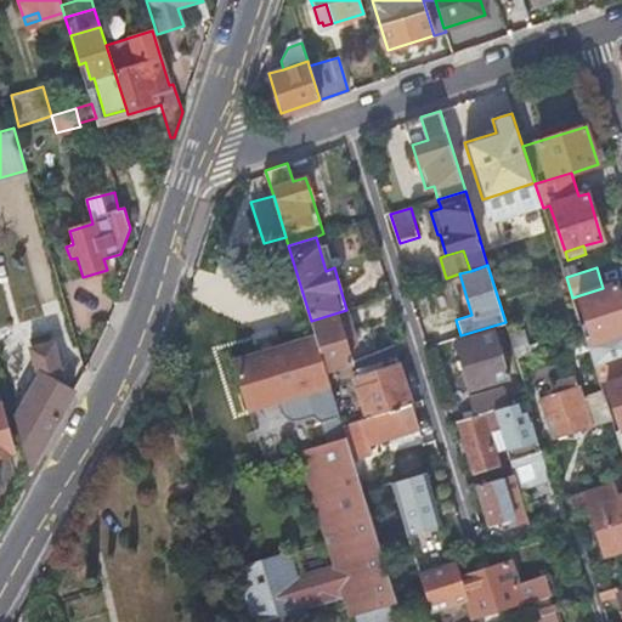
[(621,300),(616,283),(603,288),(580,295),(588,323),(581,324),(594,365),(621,354),(621,300)]
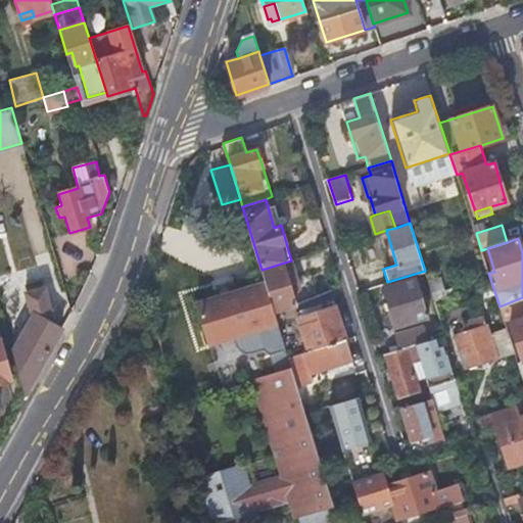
[(291,263),(263,272),(266,282),(275,312),(296,304),(291,290),(298,288),(295,278),(291,263)]
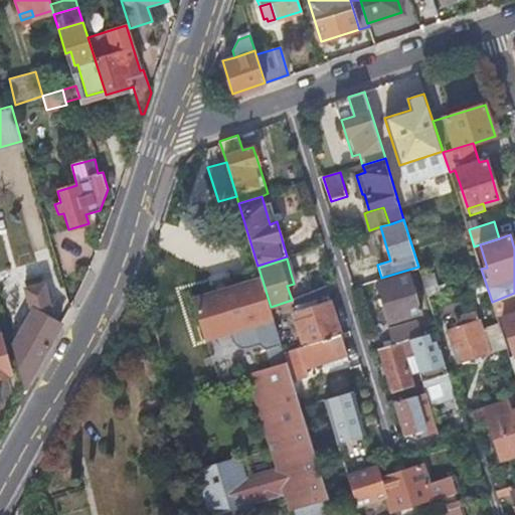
[(363,284),(381,278),(377,265),(359,271),(363,284)]
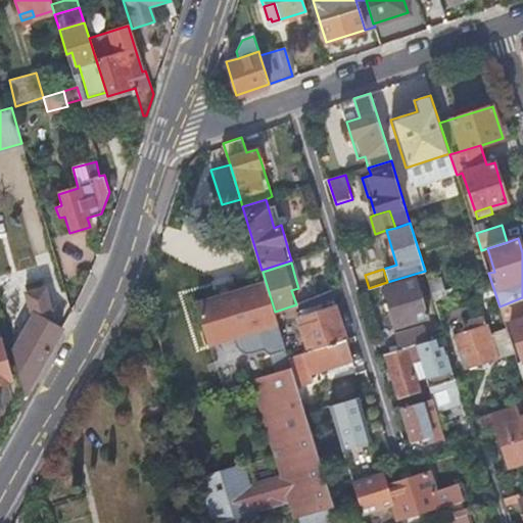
[(426,316),(414,278),(382,287),(394,326),(426,316)]
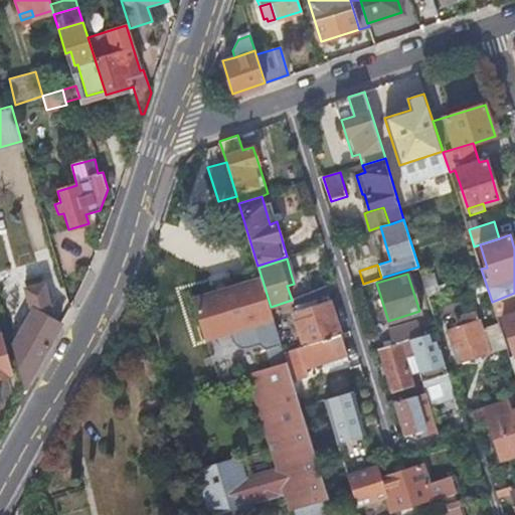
[(421,277),(427,296),(439,293),(433,274),(421,277)]
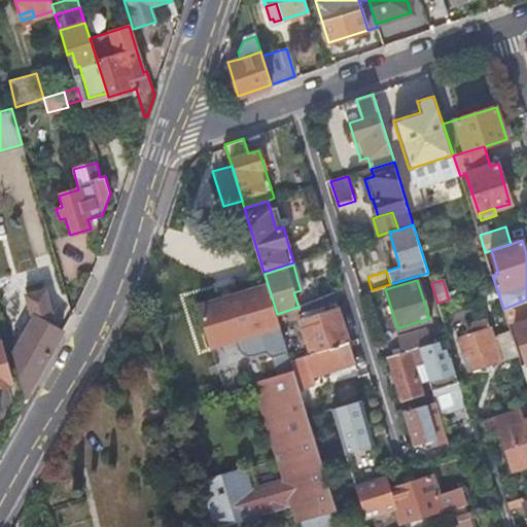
[(277,376),(294,371),(291,360),(277,314),(268,284),(200,306),(212,348),(236,341),(237,347),(239,351),(242,354),(245,356),(249,357),(253,357),(258,355),(261,354),(266,353),(273,358),(277,376)]
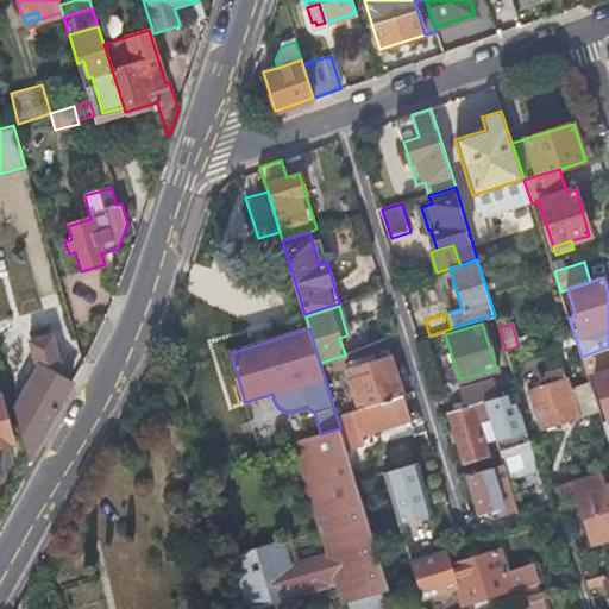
[(20,432),(29,460),(71,383),(62,377),(45,330),(26,336),(37,365),(14,407),(14,408),(20,432)]
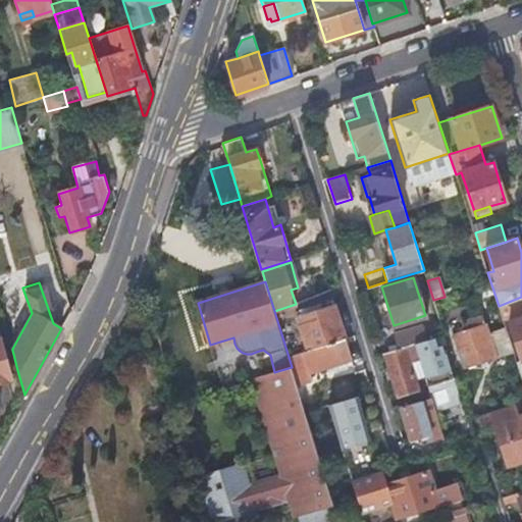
[(500,310),(502,317),(503,320),(521,313),(521,297),(499,306),(500,310)]
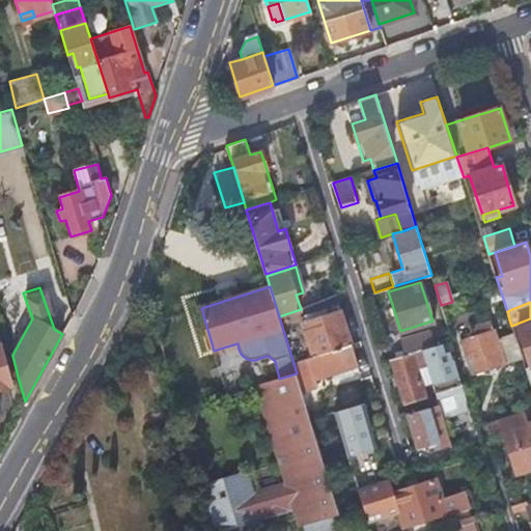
[(314,356),(352,343),(339,307),(327,311),(327,309),(325,310),(306,316),(308,322),(304,323),(314,356)]
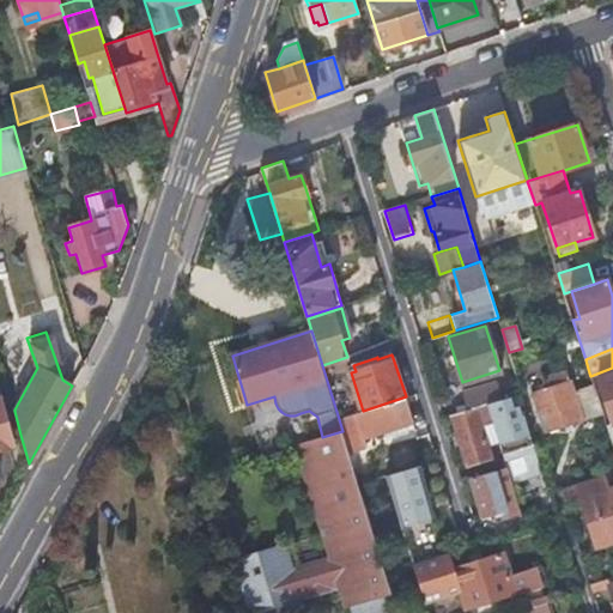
[(541,378),(544,386),(569,378),(565,370),(541,378)]
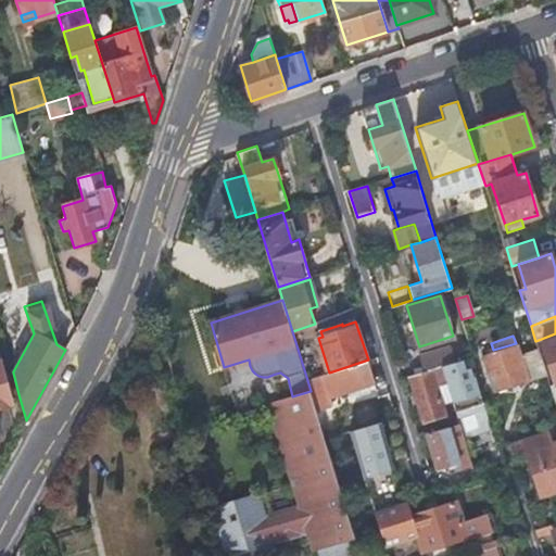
[(551,387),(555,403),(555,338),(543,343),(555,381),(555,383),(551,386),(551,387)]
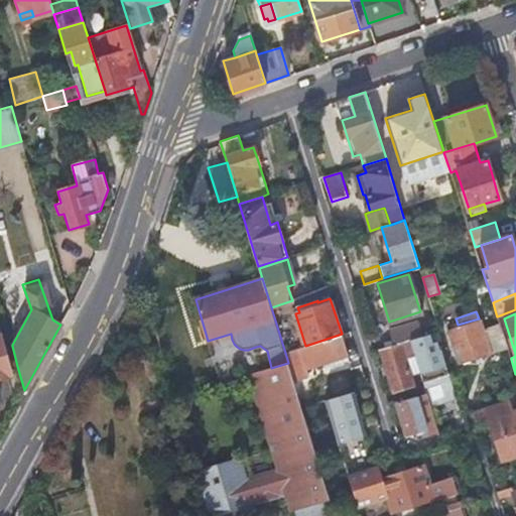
[(479,318),(458,325),(459,327),(447,331),(457,362),(507,347),(499,324),(482,330),(479,318)]
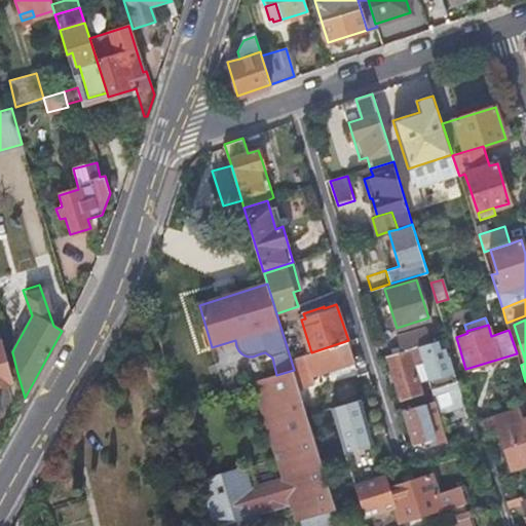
[(417,346),(424,343),(420,328),(395,336),(399,351),(417,346)]
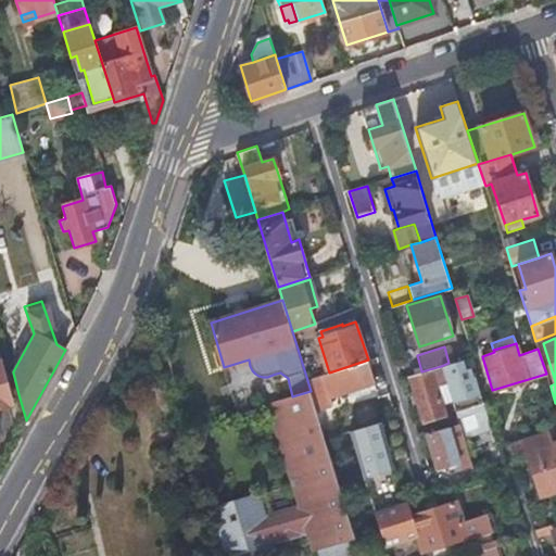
[(472,356),(463,359),(466,369),(470,368),(476,366),(472,356)]
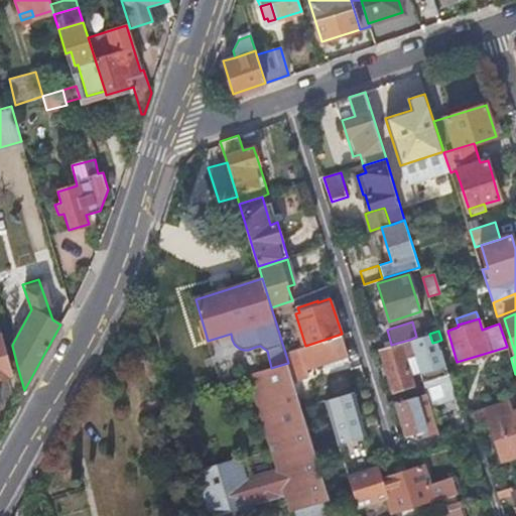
[(348,354),(342,334),(305,346),(298,348),(285,353),(288,363),(294,381),(308,377),(306,368),(348,354)]
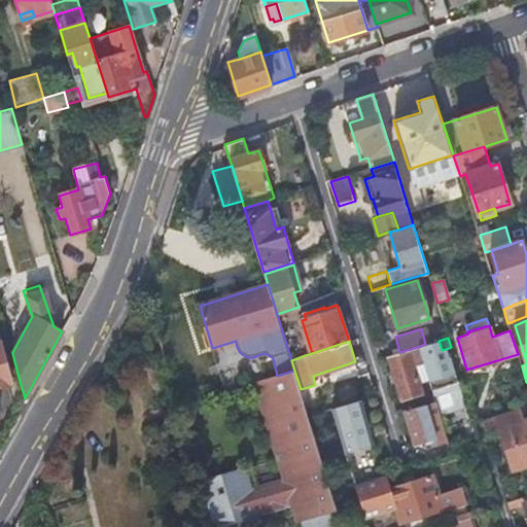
[(431,389),(434,399),(440,415),(466,407),(458,381),(450,357),(449,357),(446,349),(442,350),(438,341),(425,344),(418,347),(423,364),(425,364),(433,389),(431,389)]
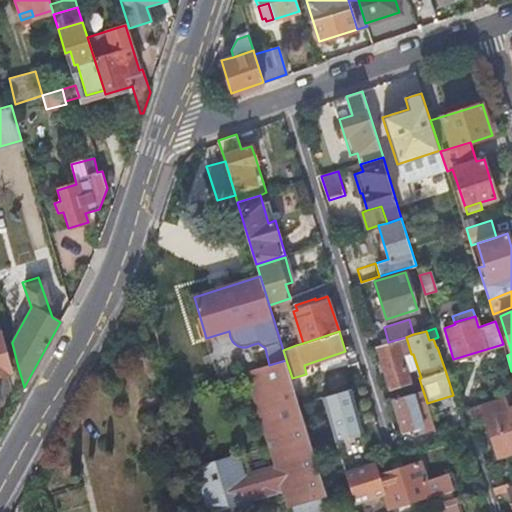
[(0,372),(10,370),(0,333),(0,372)]
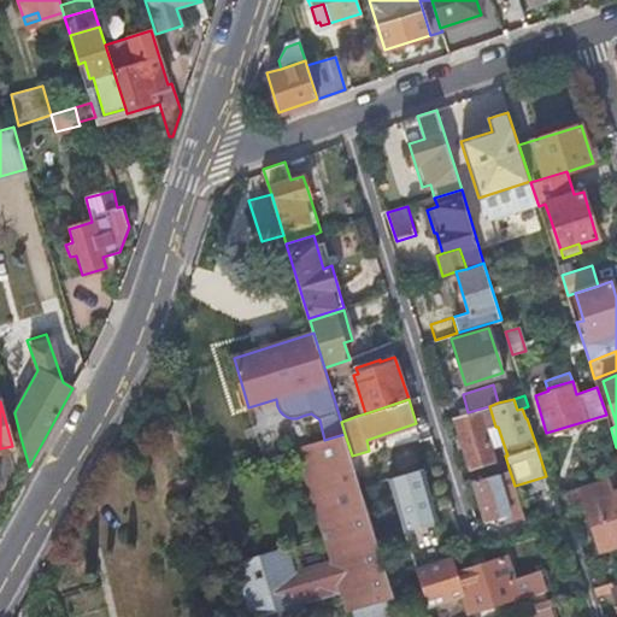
[(489,406),(468,412),(453,416),(469,468),(493,460),(489,448),(501,445),(495,427),(489,406)]
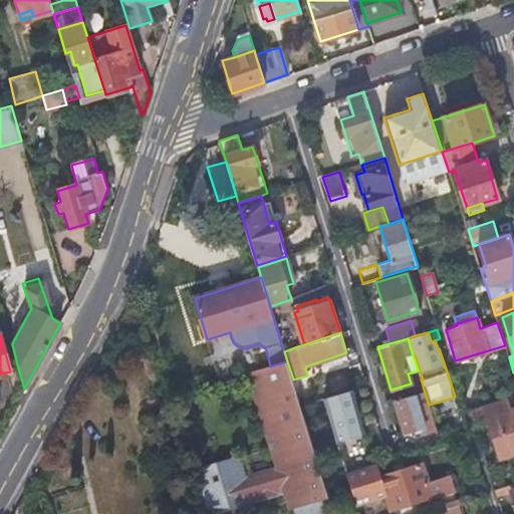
[(332,513),(301,406),(293,379),(287,361),(270,366),(248,373),(277,469),(243,479),(237,457),(195,469),(207,513),(233,513),(252,508),(250,501),(257,499),(256,494),(276,489),(278,493),(284,491),(289,509),(295,507),(296,513),(332,513)]
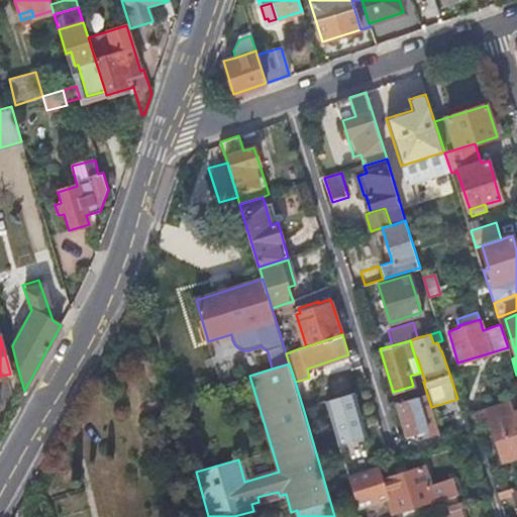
[(428,436),(440,433),(431,407),(426,392),(396,401),(407,436),(426,430),(428,436)]
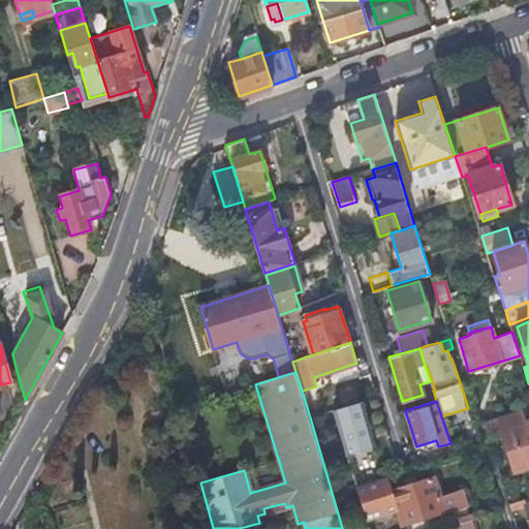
[(501,430),(512,469),(528,464),(528,421),(523,424),(520,411),(500,417),(499,415),(483,419),(488,434),(501,430)]
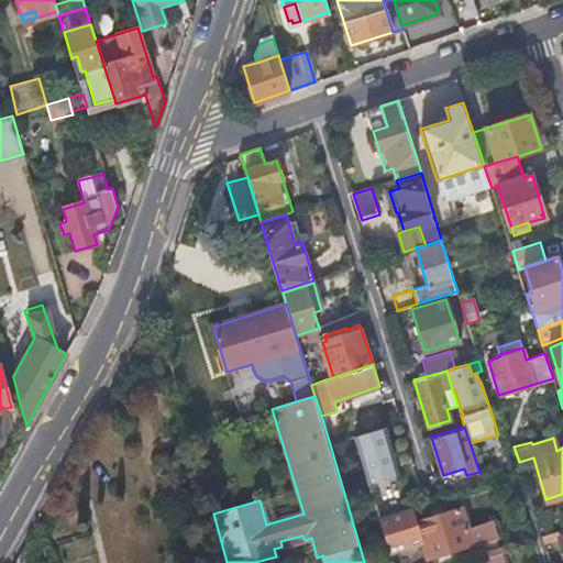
[(392,472),(386,455),(382,442),(367,446),(377,477),(392,472)]
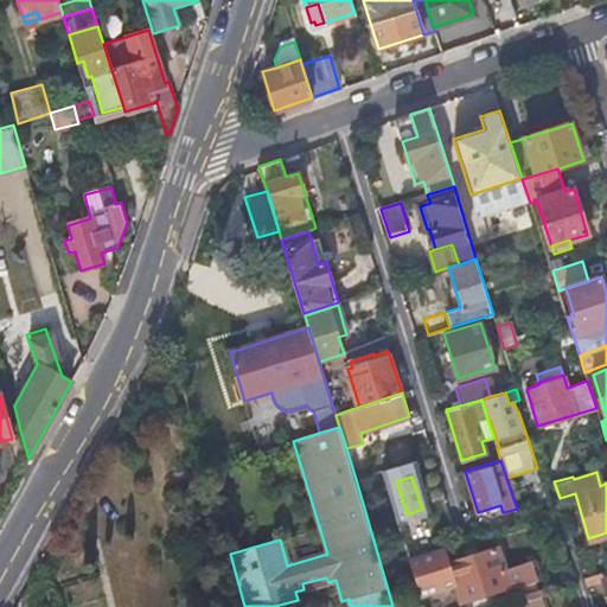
[(449,563),(443,547),(409,557),(421,595),(455,585),(460,601),(510,586),(511,588),(535,580),(529,561),(504,568),(497,548),(449,563)]
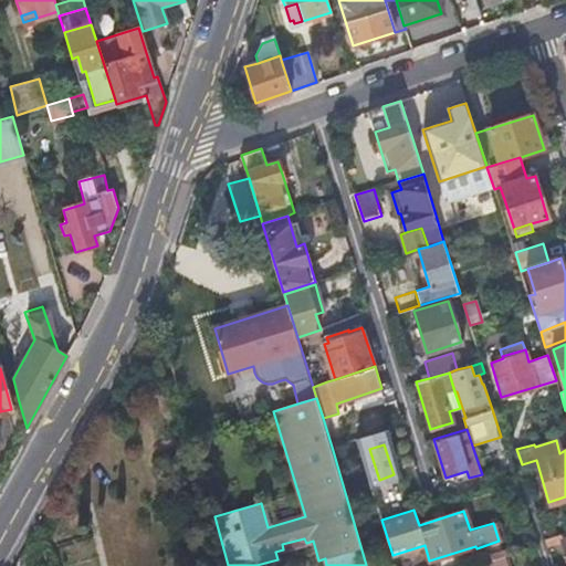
[(282,544),(283,549),(306,543),(304,538),(282,544)]
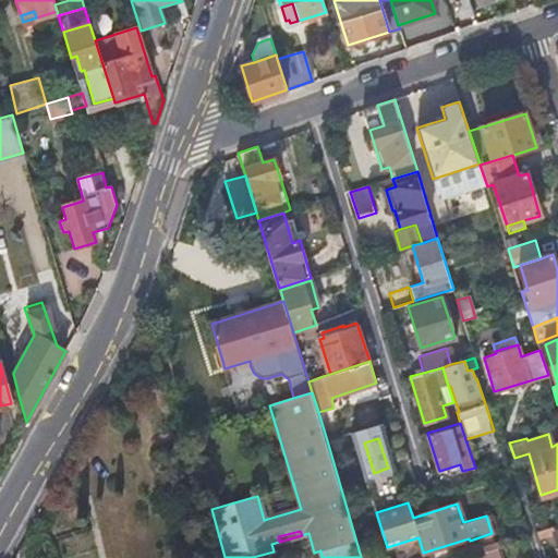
[(502,557),(500,546),(462,557),(502,557)]
